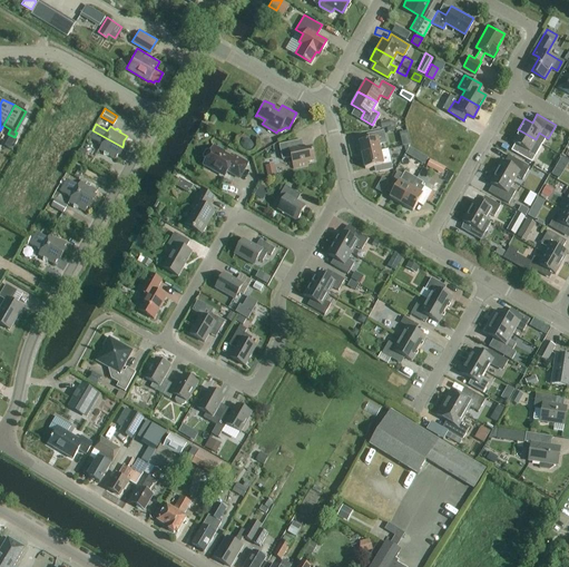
[(92,130),(89,128),(86,134),(89,136),(100,143),(98,147),(104,150),(102,153),(107,154),(107,153),(115,157),(117,153),(123,147),(92,130)]
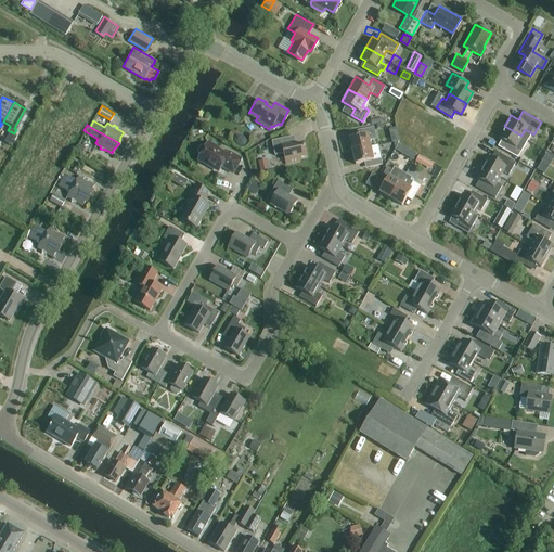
[(351,150),(370,145),(368,139),(375,137),(373,125),(360,128),(361,133),(349,137),(351,150)]
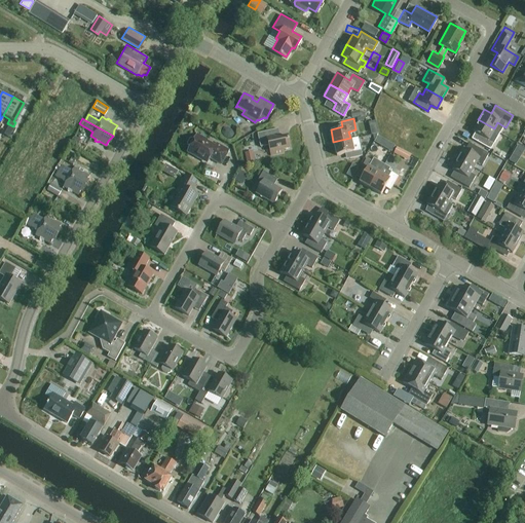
[(472,129),(474,131),(471,137),(489,147),(495,136),(491,134),(494,128),(478,119),(472,129)]
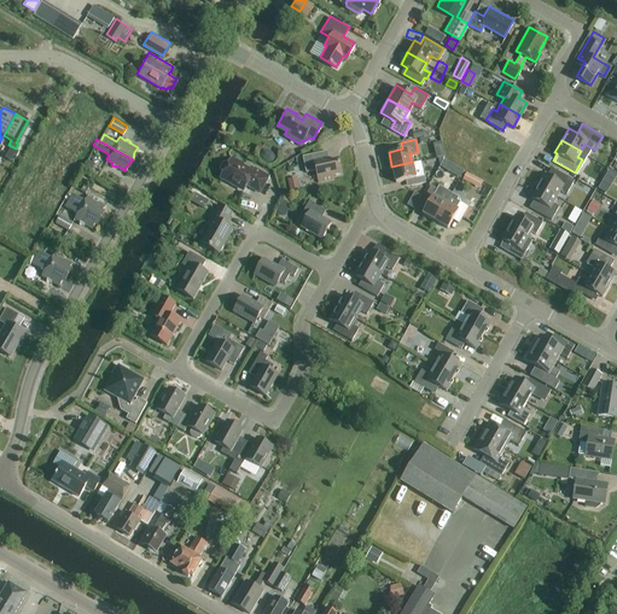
[(613,165),(616,158),(616,156),(600,146),(595,156),(613,165)]
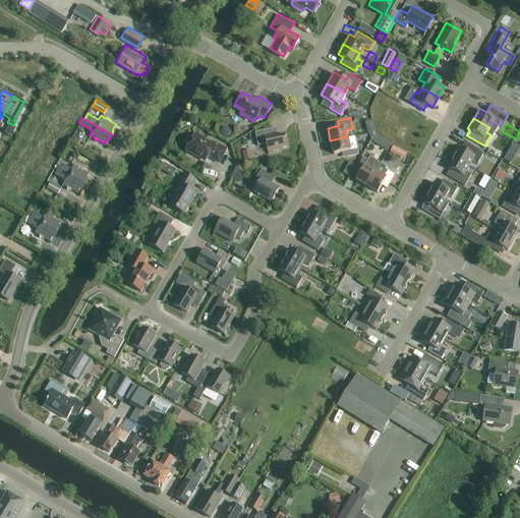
[(277,134),(276,131),(275,125),(254,130),(255,136),(260,135),(261,142),(266,141),(268,152),(280,149),(279,146),(287,145),(284,132),(277,134)]
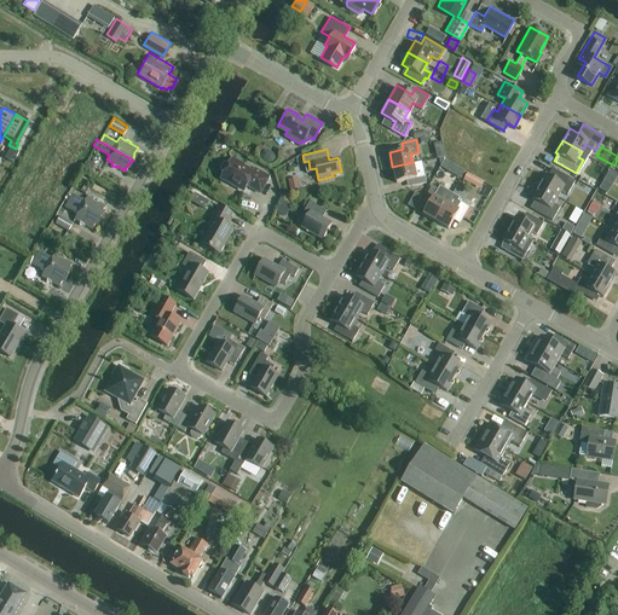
[(252,169),(242,164),(243,162),(231,156),(227,162),(225,161),(223,161),(219,167),(220,169),(223,170),(219,177),(235,185),(236,184),(243,187),(246,183),(259,191),(269,174),(254,166),(252,169)]
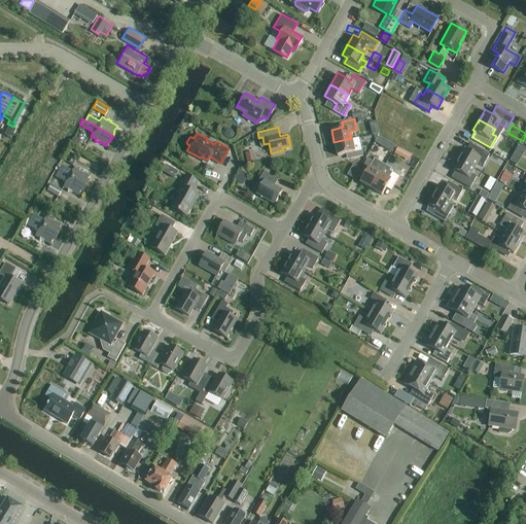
[(248,133),(233,136),(237,152),(252,149),(248,133)]
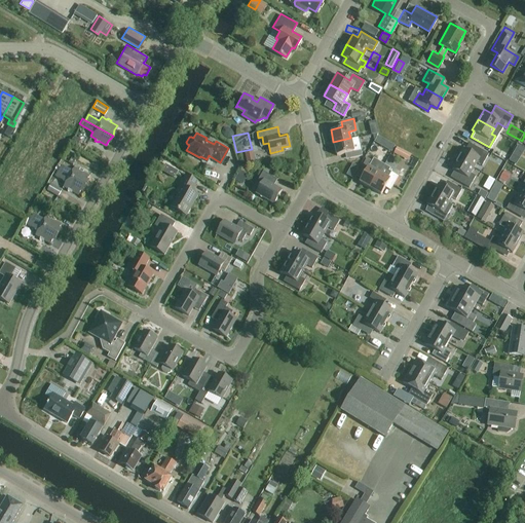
[(81,138),(74,134),(70,141),(77,145),(81,138)]
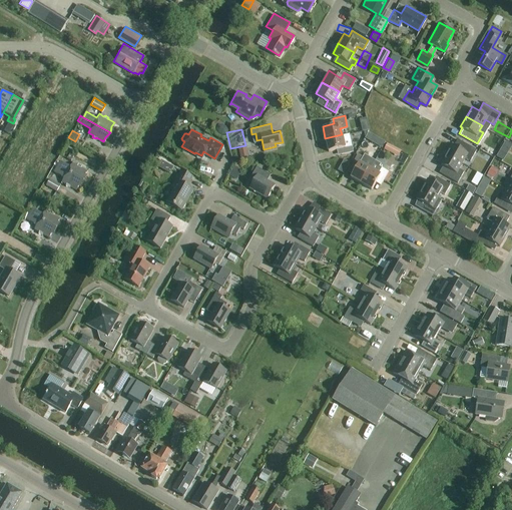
[(369,130),(366,136),(371,139),(374,133),(369,130)]
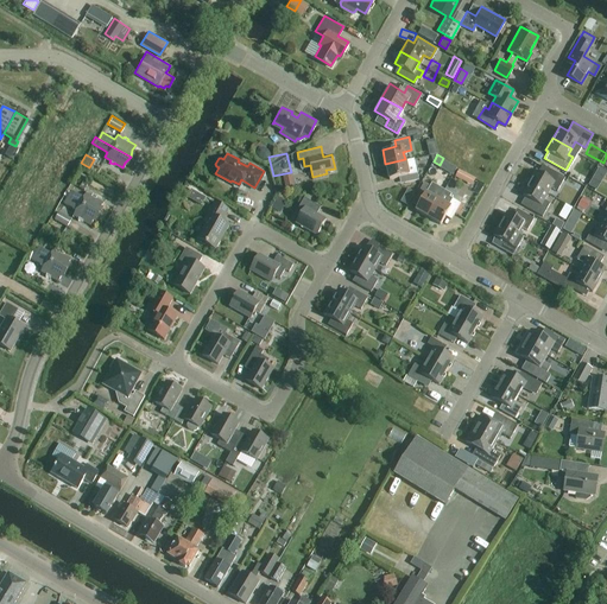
[(406,166),(405,159),(385,164),(389,177),(403,175),(404,180),(418,178),(415,165),(406,166)]
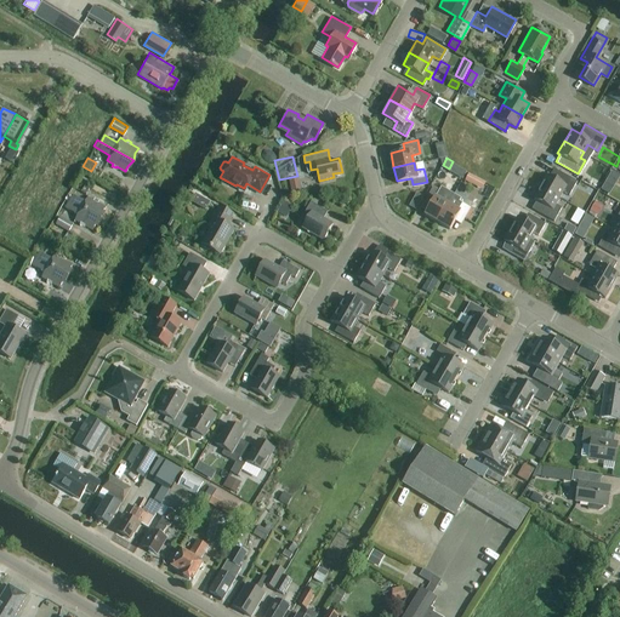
[(546,172),(539,184),(558,195),(562,189),(568,193),(576,180),(553,166),(549,175),(546,172)]
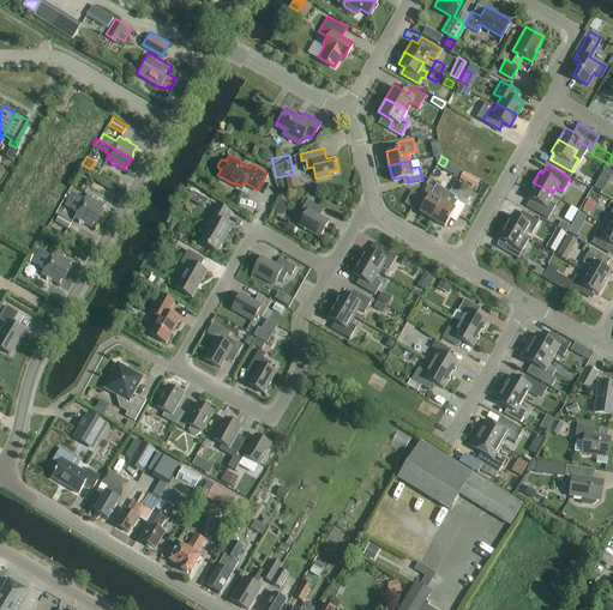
[(478,185),(481,179),(463,169),(460,175),(478,185)]
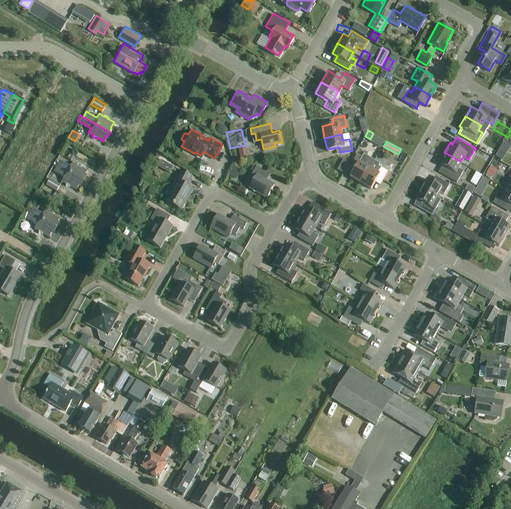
[(245,145),(237,147),(239,156),(247,155),(245,145)]
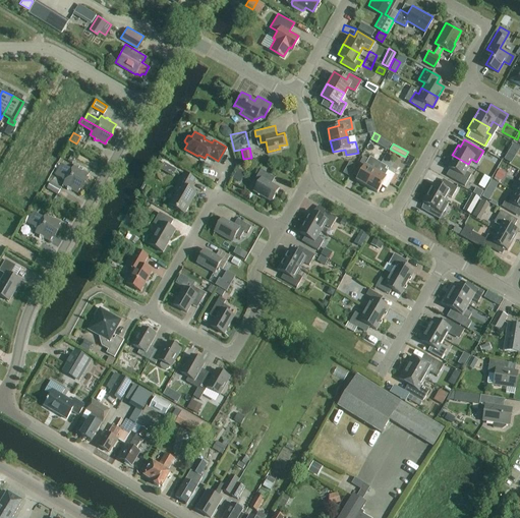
[(513,155),(506,151),(503,157),(512,162),(515,157),(513,155)]
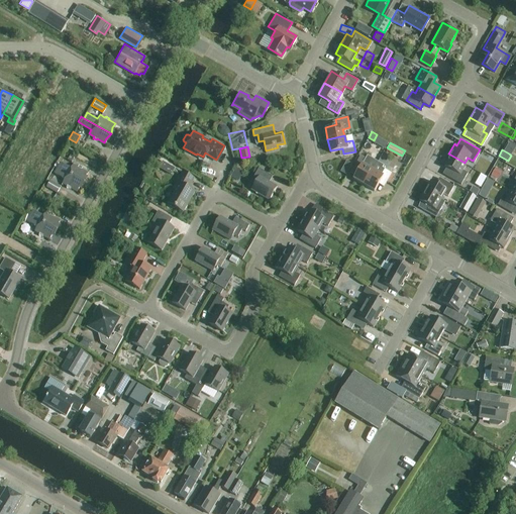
[(364,183),(377,160),(367,153),(365,156),(359,152),(353,164),(358,167),(352,177),(364,183)]
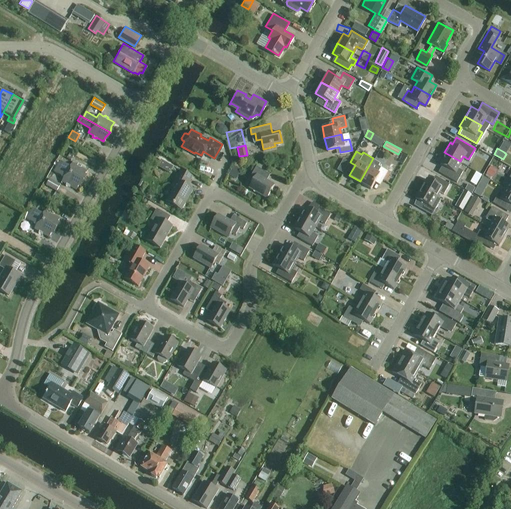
[(439,162),(441,164),(438,170),(456,180),(462,169),(457,167),(460,161),(444,152),(439,162)]
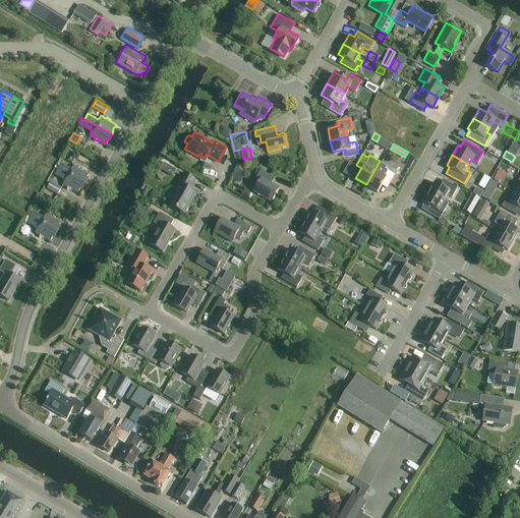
[(163,160),(159,166),(167,170),(170,164),(163,160)]
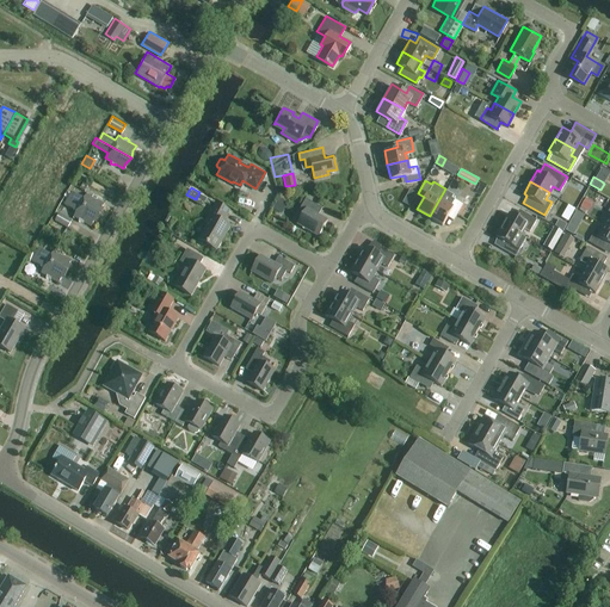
[(453,192),(445,189),(430,216),(442,223),(449,211),(455,215),(462,202),(451,196),(453,192)]
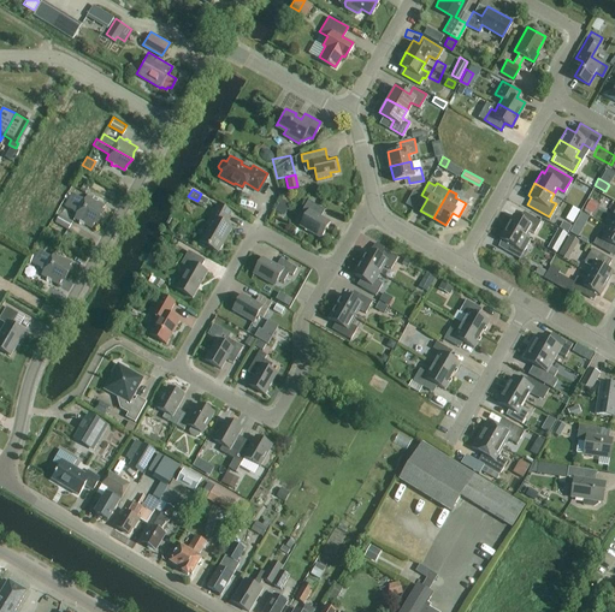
[(67,197),(99,215),(101,208),(104,203),(96,200),(96,198),(94,195),(92,196),(86,194),(83,198),(71,191),(67,197)]
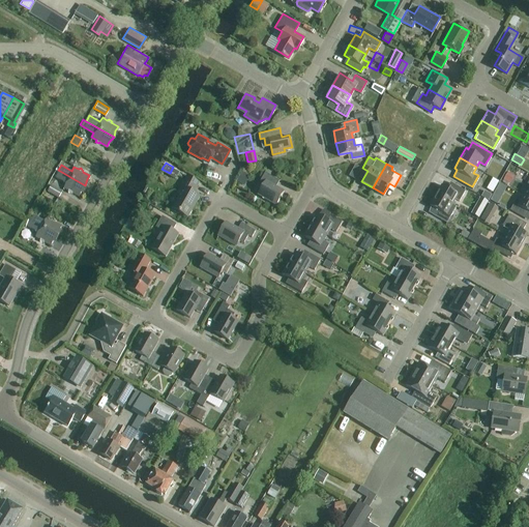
[(334,167),(329,174),(336,179),(342,172),(334,167)]
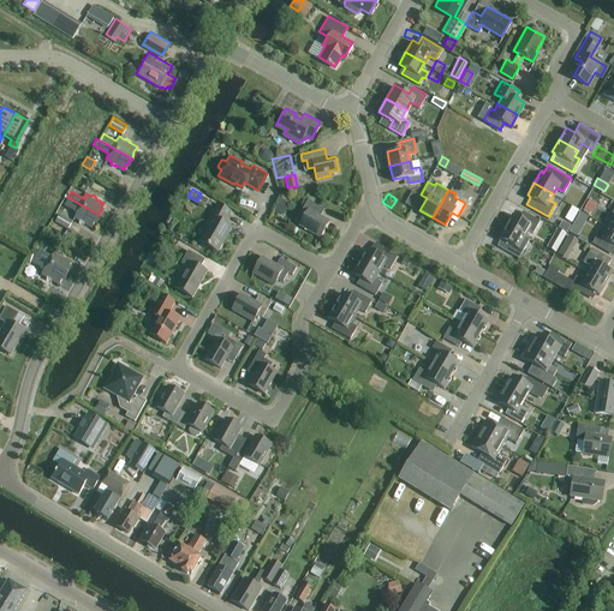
[(411,207),(416,196),(411,193),(410,196),(407,195),(403,202),(411,207)]
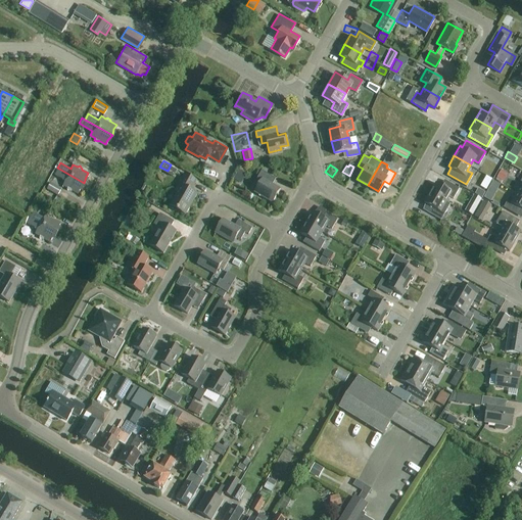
[(84,183),(57,168),(54,174),(64,180),(62,183),(66,186),(66,188),(70,189),(70,188),(77,192),(80,188),(84,183)]
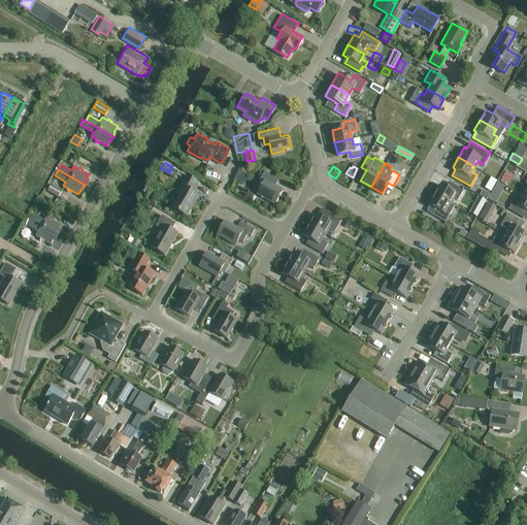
[(240,169),(234,178),(242,184),(249,174),(240,169)]
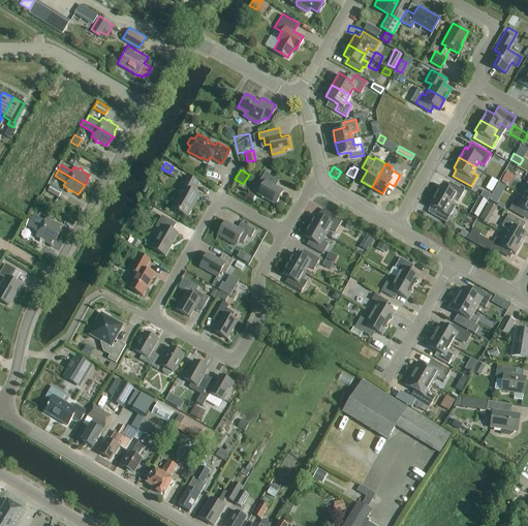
[(506,169),(501,177),(509,182),(515,174),(506,169)]
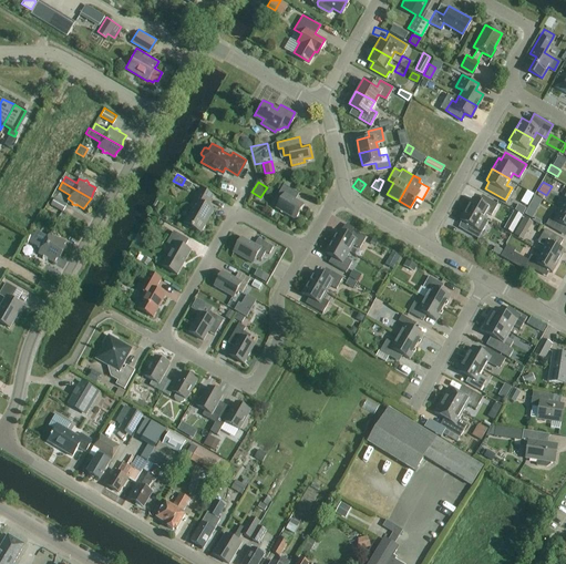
[(294,190),(283,183),(274,197),(278,201),(275,206),(295,217),(302,203),(290,195),(294,190)]
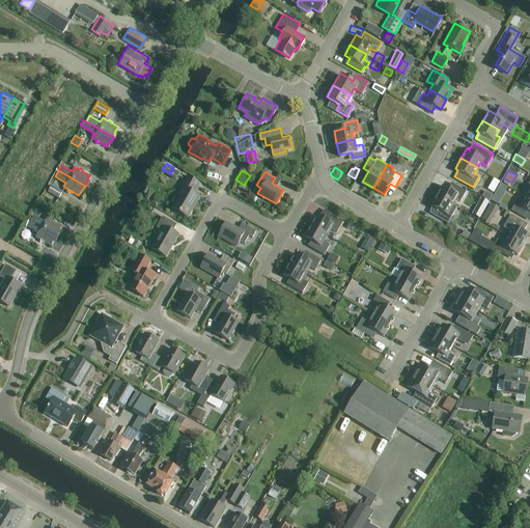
[(492,172),(486,181),(495,186),(497,183),(503,187),(506,182),(492,172)]
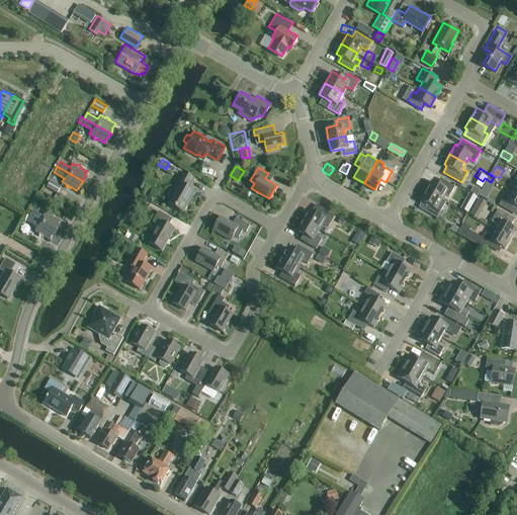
[(182,210),(194,190),(188,186),(193,177),(182,170),(173,186),(176,188),(168,202),(182,210)]
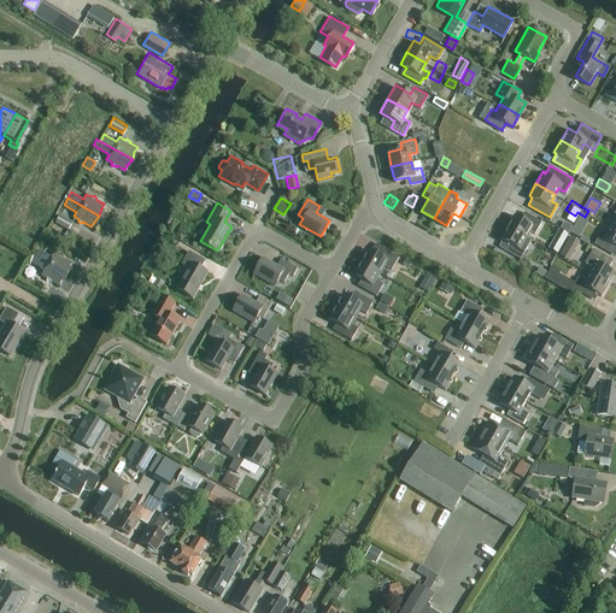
[(514,213),(506,225),(526,236),(529,229),(534,231),(540,219),(523,210),(520,217),(514,213)]
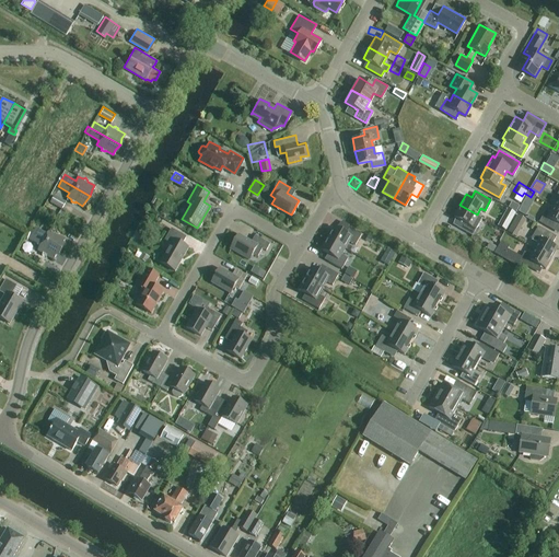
[(54,193),(49,200),(60,207),(65,199),(54,193)]
